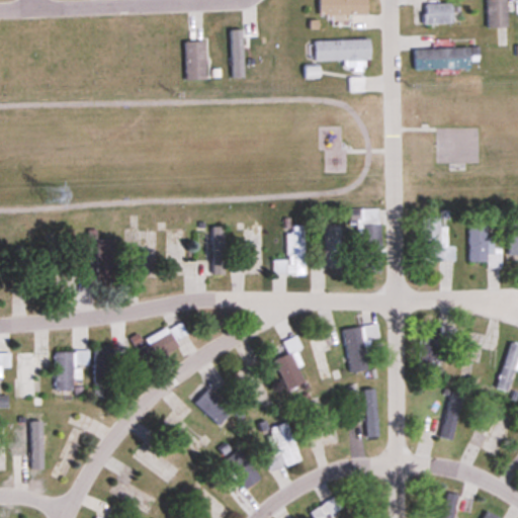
[(367,0),(318,0),(319,15),(367,15),(367,0)]
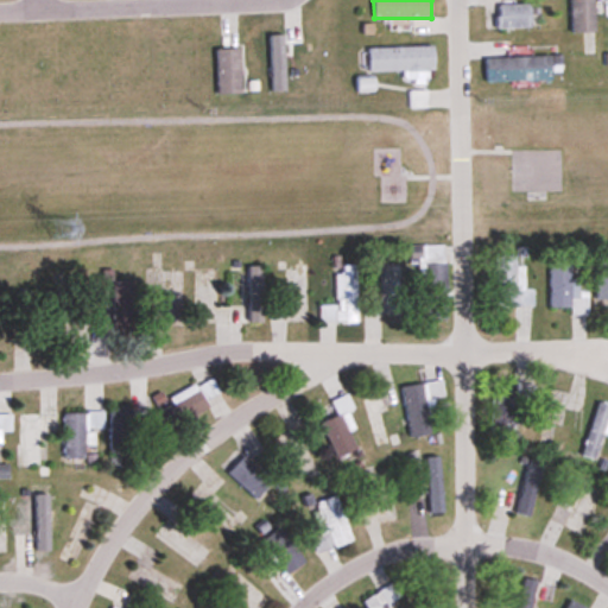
[(571,0),(571,32),(594,32),(594,0),(571,0)]
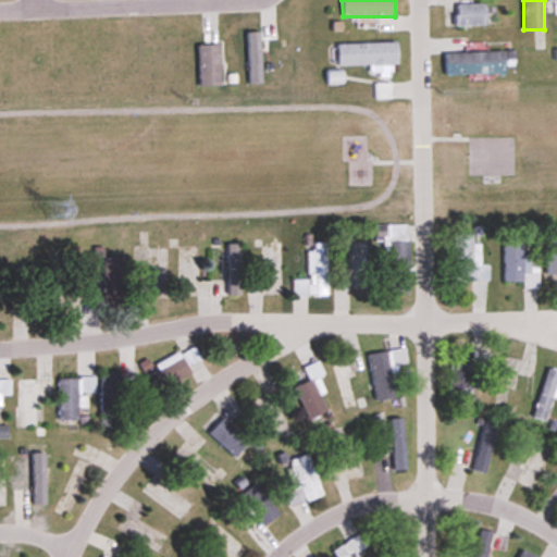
[(455,26),(486,26),(486,4),(455,4),(455,26)]
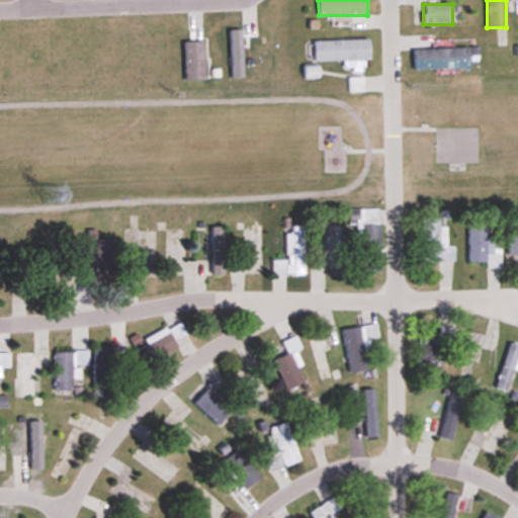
[(313,41),(314,62),(369,61),(369,40),(313,41)]
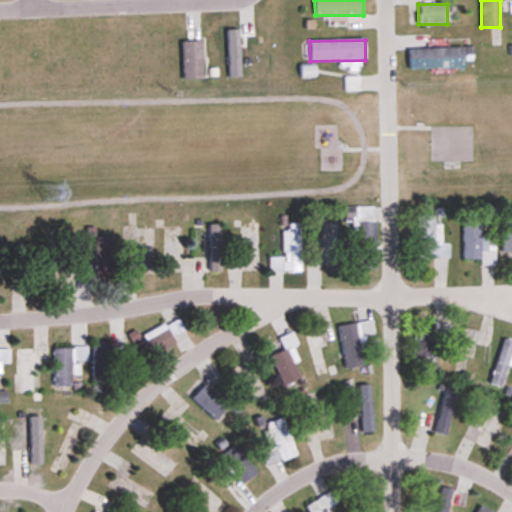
[(182,42),(182,79),(203,79),(203,42),(182,42)]
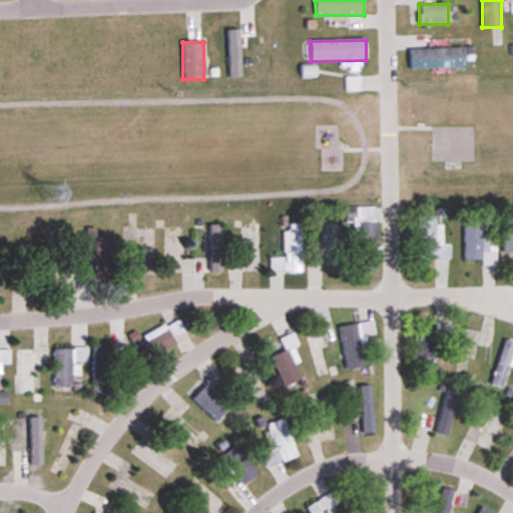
[(467,68),(466,47),(410,49),(410,69),(467,68)]
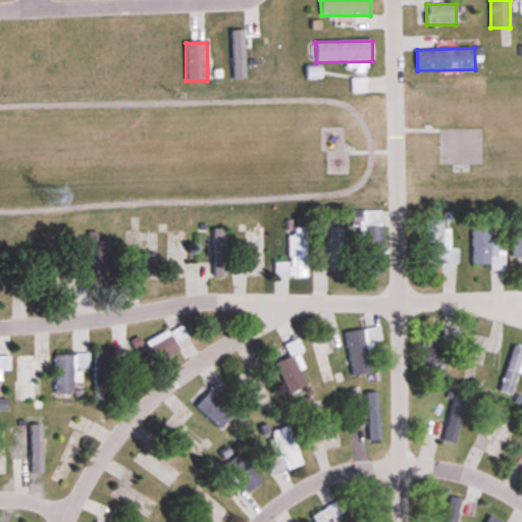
[(521,219),(512,220),(512,256),(521,256),(521,219)]
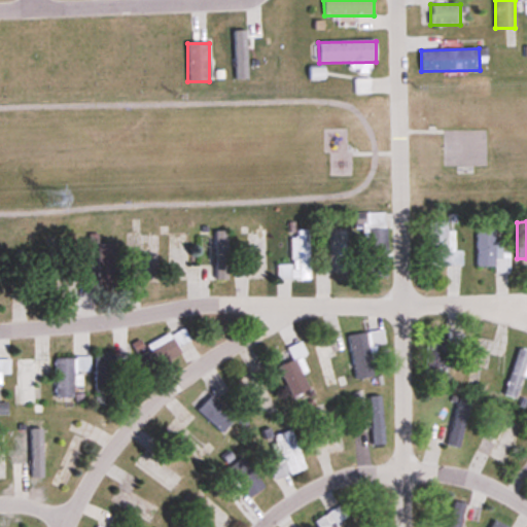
[(429,267),(461,267),(461,251),(453,251),(453,231),(447,231),(447,222),(429,222),(429,267)]
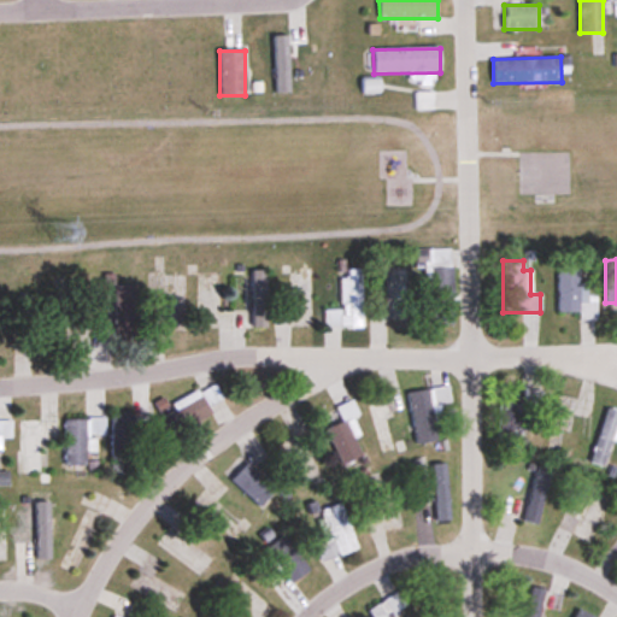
[(595,295),(587,295),(587,282),(577,282),(577,260),(559,260),(559,312),(579,312),(579,319),(595,319),(595,295)]
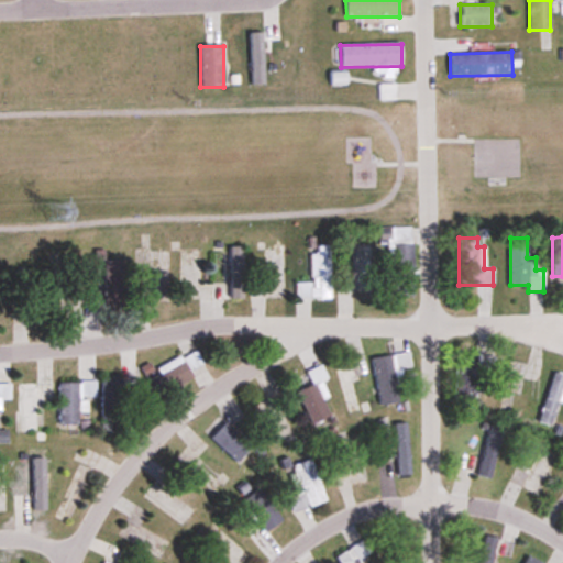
[(393,296),(414,296),(414,244),(393,244),(393,296)]
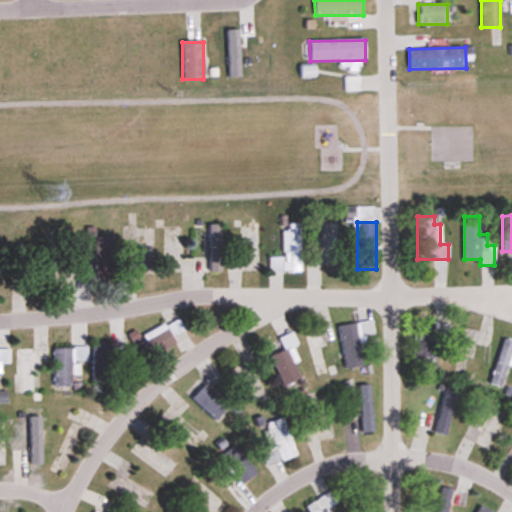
[(300,223),(283,224),(283,258),(269,258),(269,273),(301,273),(300,223)]
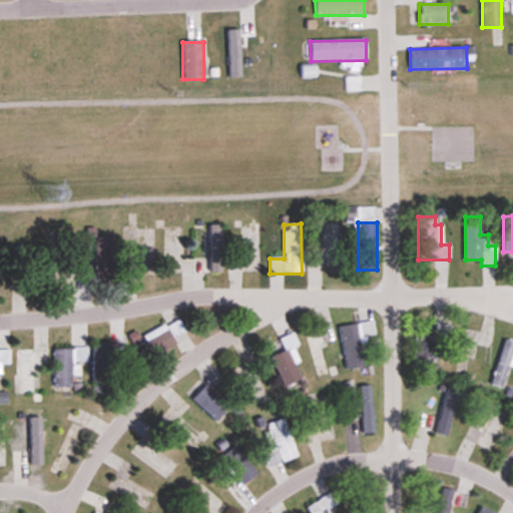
[(340,268),(340,224),(329,224),(328,233),(324,233),(324,268),(340,268)]
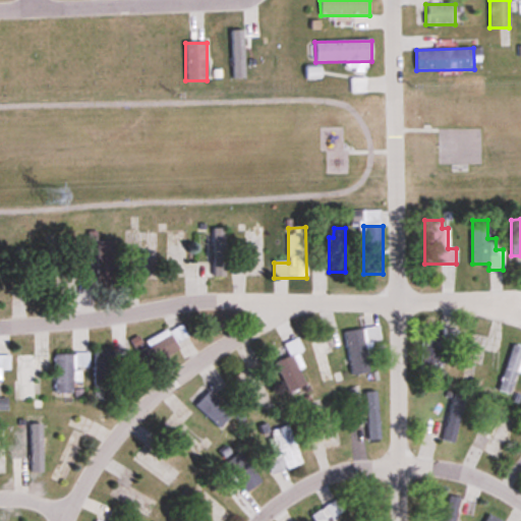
[(214,230),(214,278),(224,278),(224,230),(214,230)]
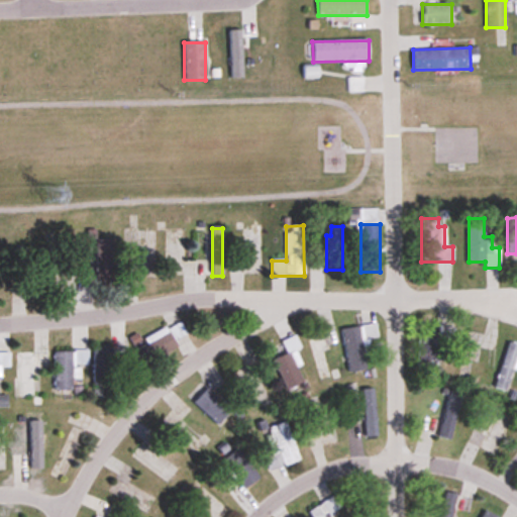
[(96,285),(115,285),(114,239),(96,239),(96,285)]
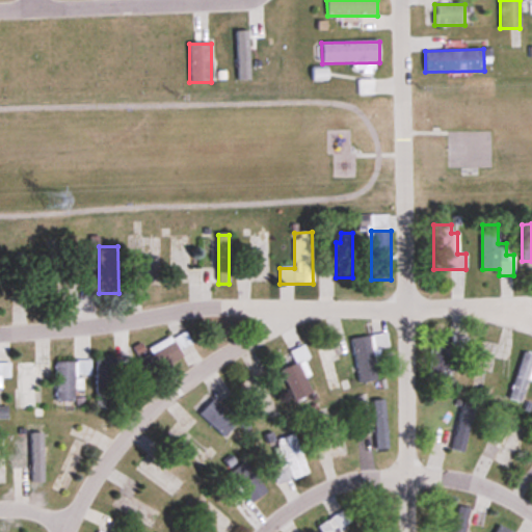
[(18,257),(18,304),(36,304),(36,257),(18,257)]
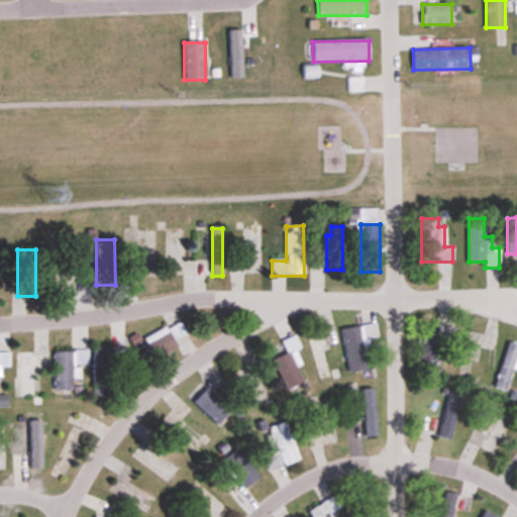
[(341,330),(348,374),(367,371),(364,355),(370,354),(367,340),(379,338),(377,324),(341,330)]
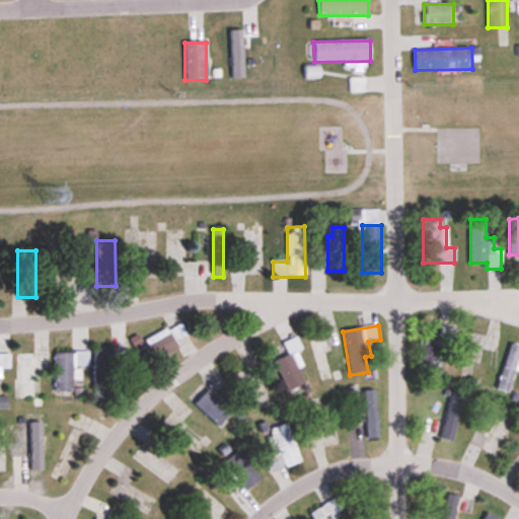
[(421,325),(419,370),(430,371),(430,376),(442,377),(444,343),(447,343),(448,327),(421,325)]
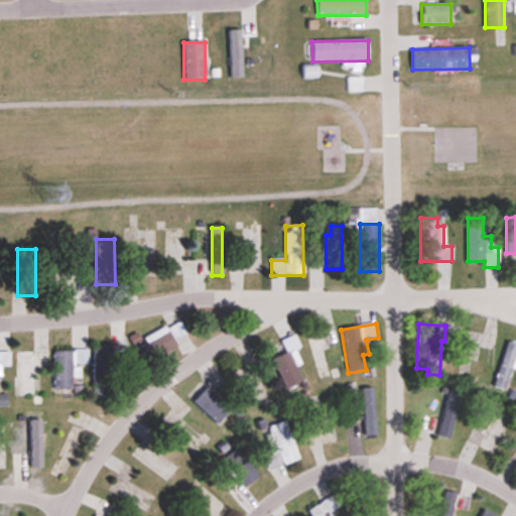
[(331,380),(323,335),(309,337),(317,383),(331,380)]
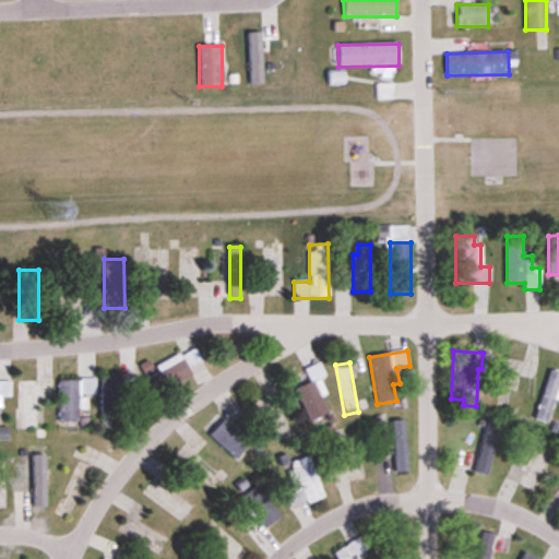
[(142,376),(147,395),(191,383),(187,364),(142,376)]
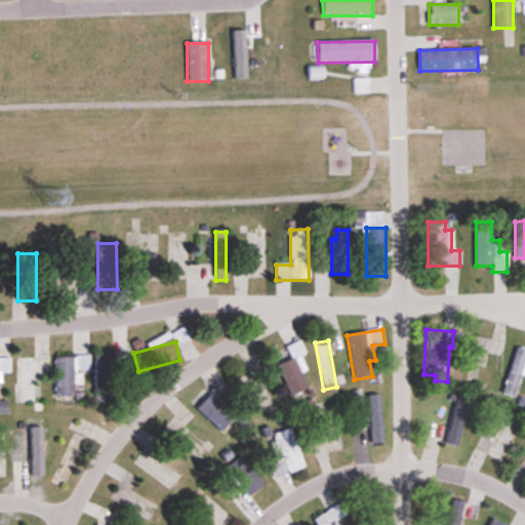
[(524,349),(517,347),(501,394),(514,399),(524,366),(524,349)]
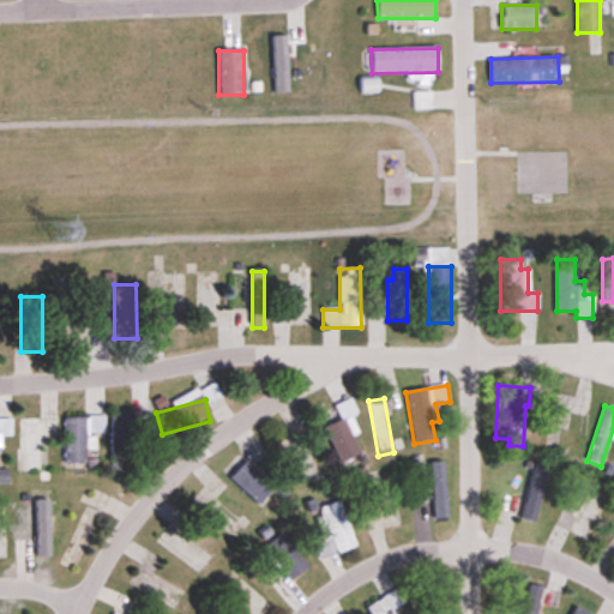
[(149,433),(149,411),(112,411),(112,458),(136,458),(136,433),(149,433)]
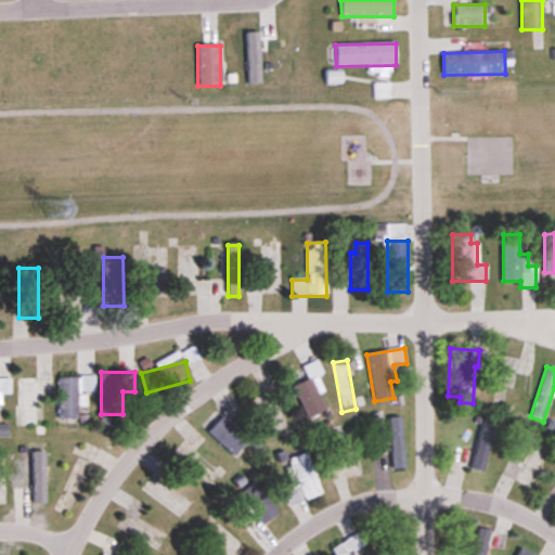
[(93,377),(59,377),(59,420),(78,420),(78,392),(93,392),(93,377)]
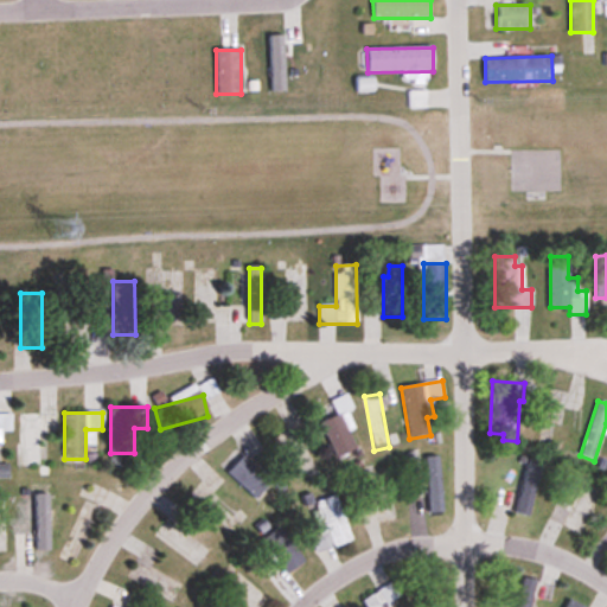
[(20,415),(20,466),(40,466),(40,435),(56,435),(56,414),(20,415)]
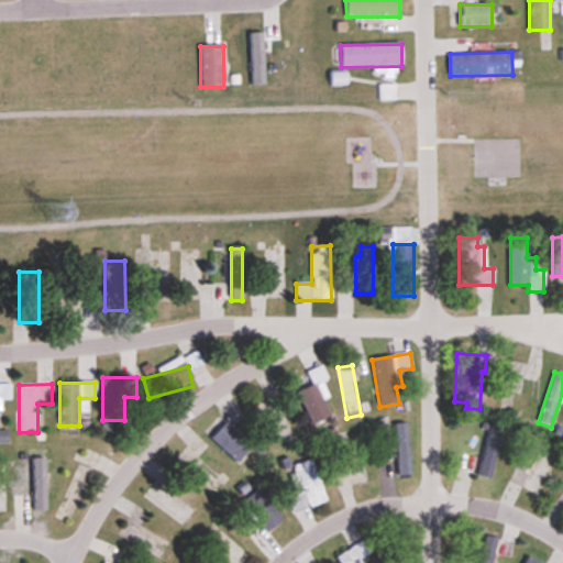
[(252,450),(227,424),(211,439),(236,464),(252,450)]
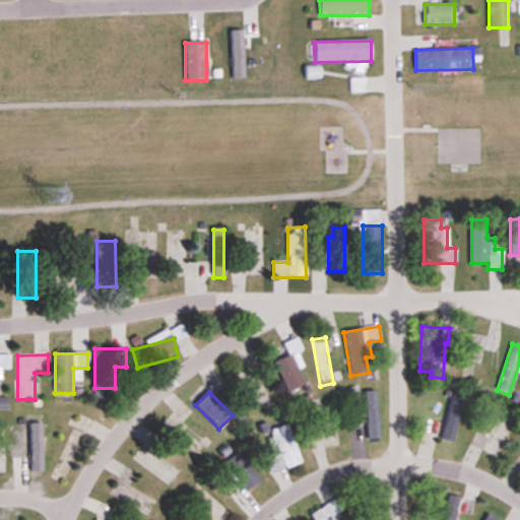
[(379,439),(377,392),(365,392),(367,440),(379,439)]
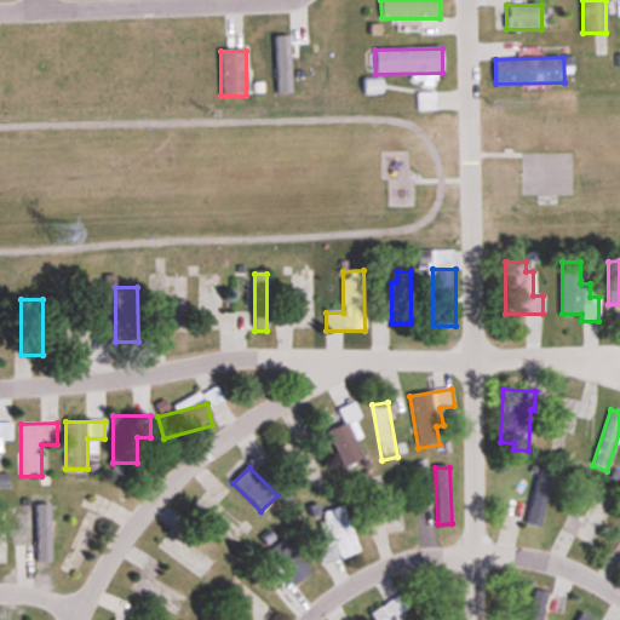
[(528,505),(523,524),(540,528),(552,472),(540,470),(532,506),(528,505)]
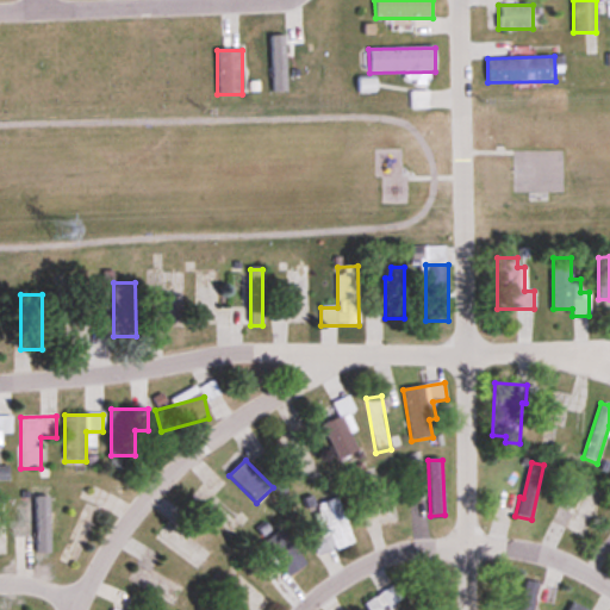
[(585,534),(605,490),(587,483),(576,509),(560,503),(553,520),(585,534)]
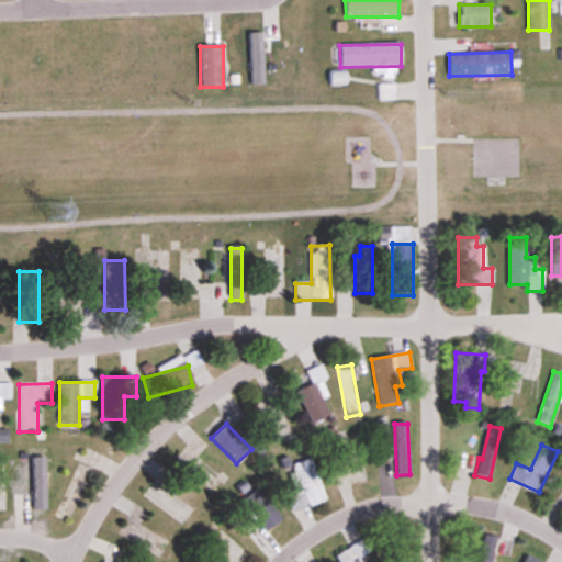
[(292,512),(325,502),(312,459),(289,467),(298,496),(289,499),(292,512)]
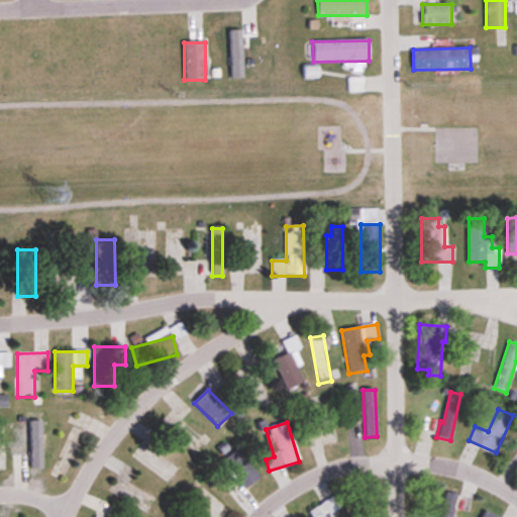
[(223,460),(244,489),(260,478),(238,449),(223,460)]
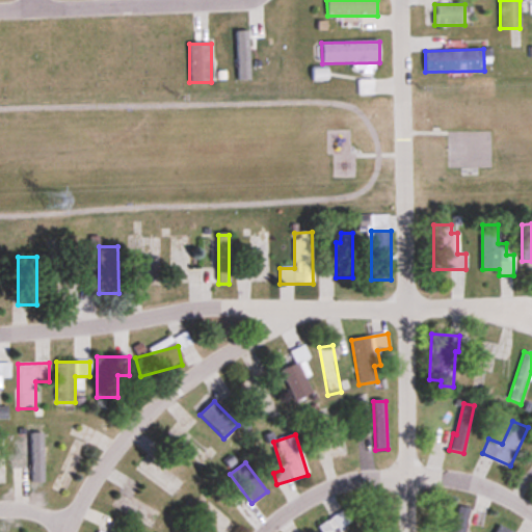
[(187,507),(194,531),(208,531),(210,531),(202,503),(187,507)]
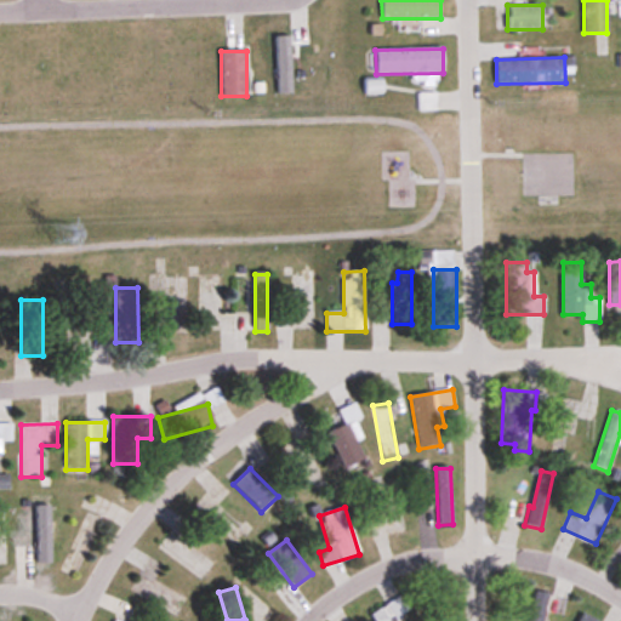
[(375,620),(400,620),(398,617),(410,611),(402,596),(371,613),(375,620)]
